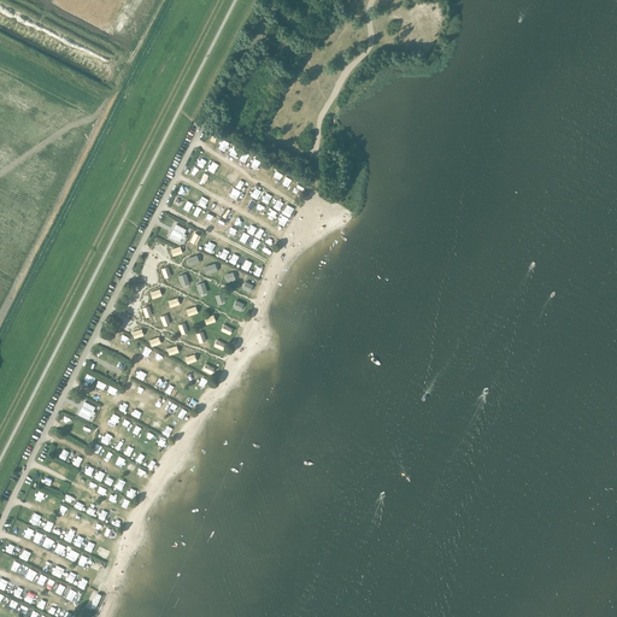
[(171,236),(182,241),(188,228),(177,223),(171,236)]
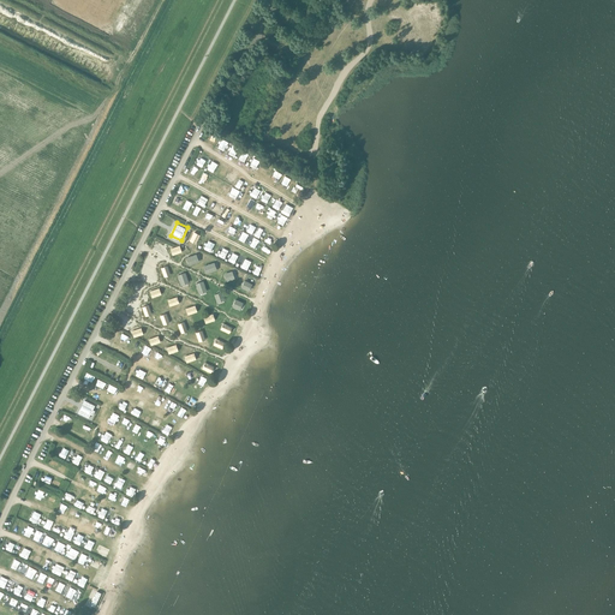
[(254,278),(244,273),(242,276),(243,278),(240,282),(239,281),(238,286),(246,291),(249,286),(252,288),(255,284),(251,282),(254,278)]
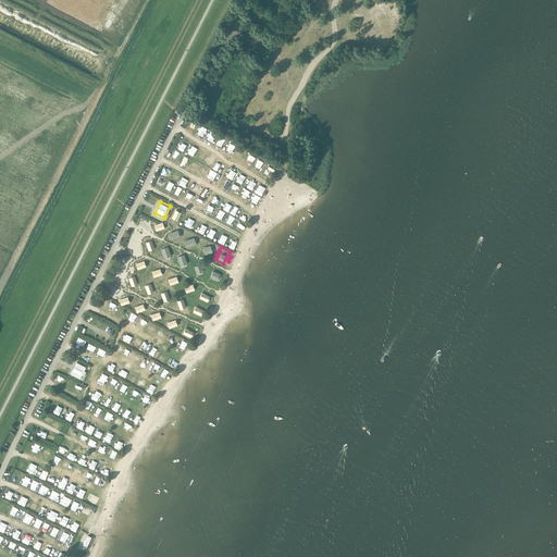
[(181,345),(186,348),(190,343),(184,339),(181,345)]
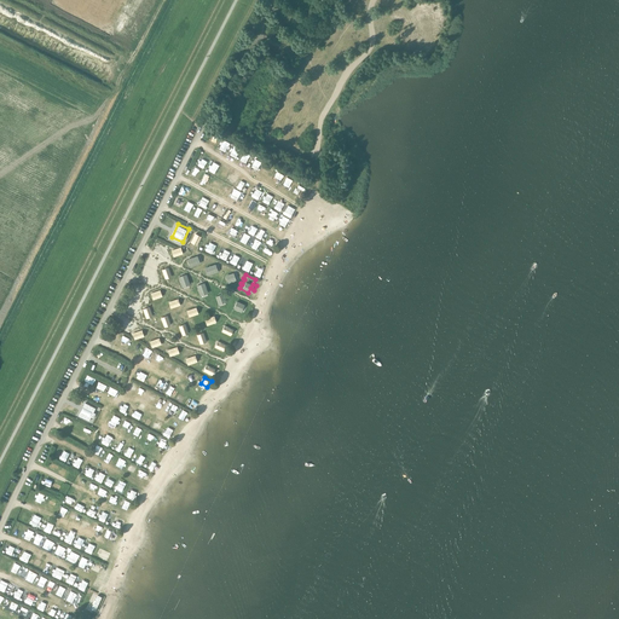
[(195,409),(200,400),(192,397),(189,405),(195,409)]
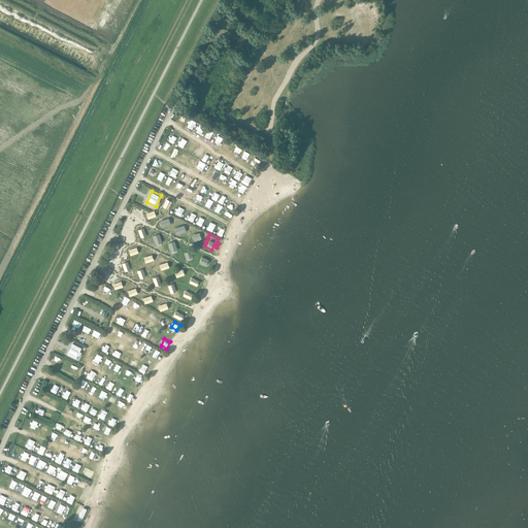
[(79,358),(84,347),(73,341),(69,354),(79,358)]
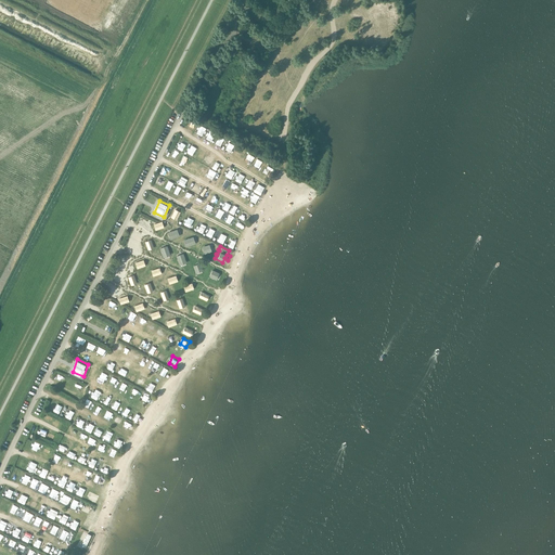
[(147,388),(153,391),(156,386),(151,383),(147,388)]
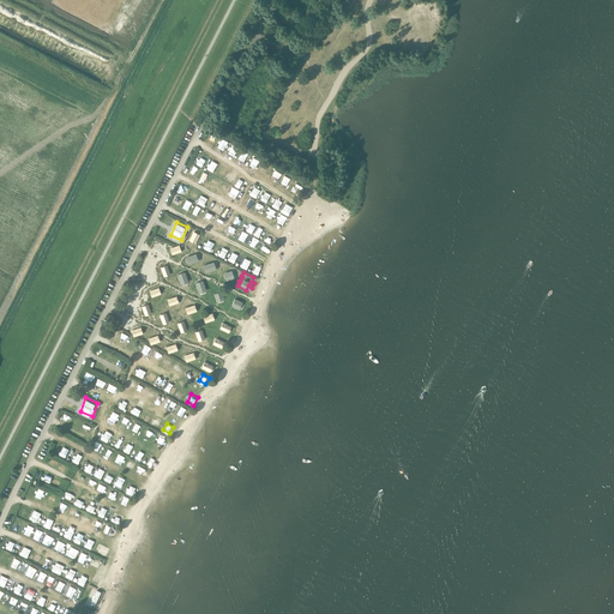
[(155,455),(144,449),(137,462),(148,468),(150,464),(151,464),(155,459),(152,459),(155,455)]
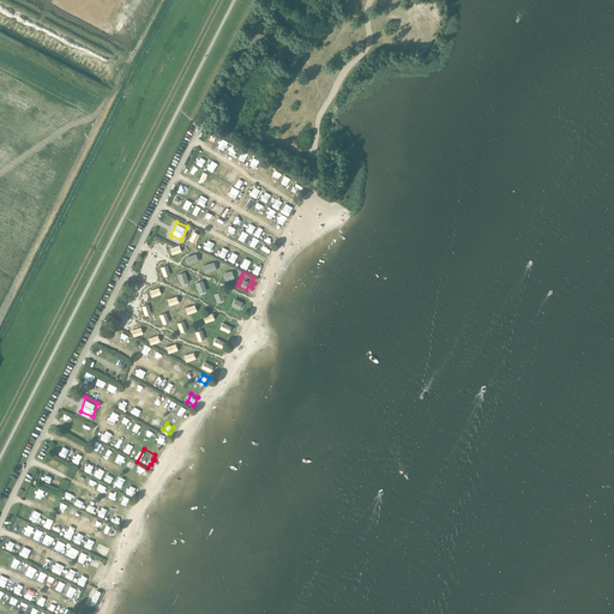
[(95,503),(91,510),(98,513),(102,506),(95,503)]
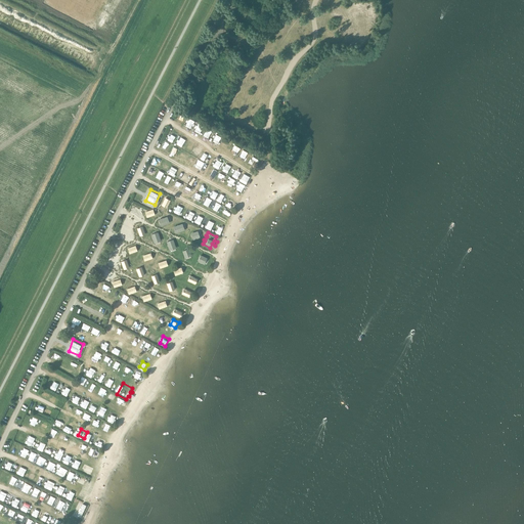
[(31,461),(28,464),(33,469),(36,467),(31,461)]
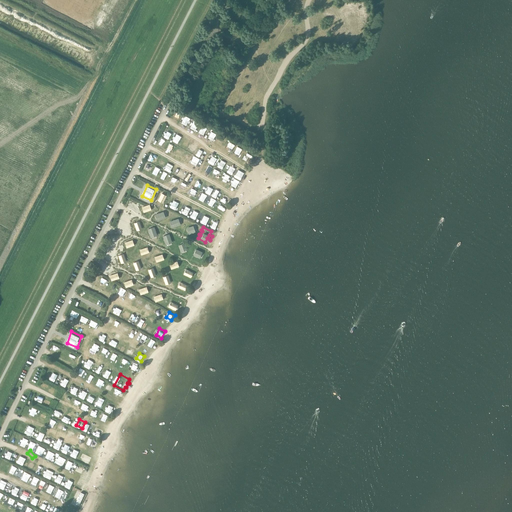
[(84,494),(81,493),(75,504),(79,506),(84,494)]
